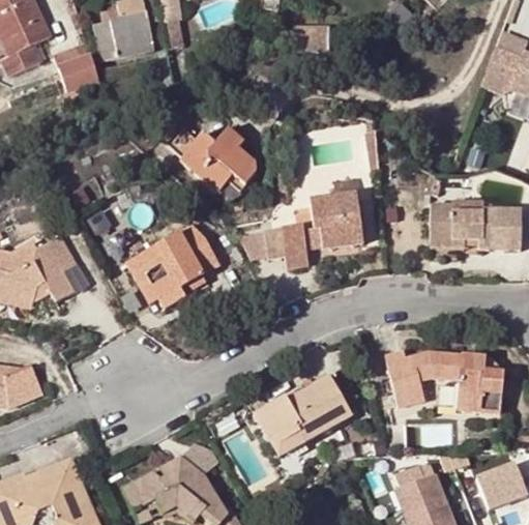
[(52,33),(36,0),(0,0),(0,34),(8,54),(2,57),(9,73),(42,56),(35,41),(52,33)]
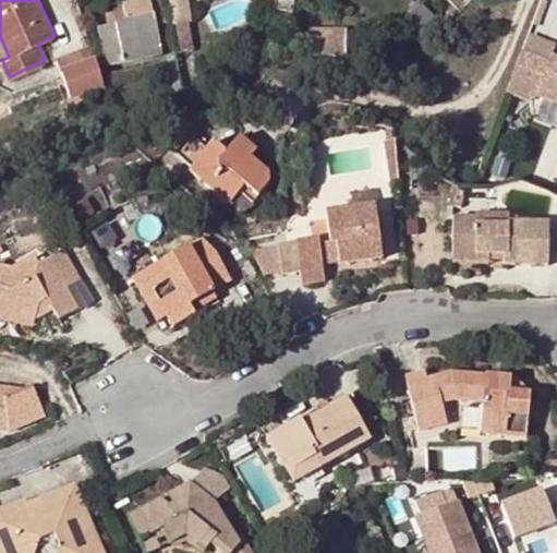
[(156,19),(150,0),(122,0),(124,5),(126,15),(109,21),(98,23),(108,60),(162,46),(156,19)]
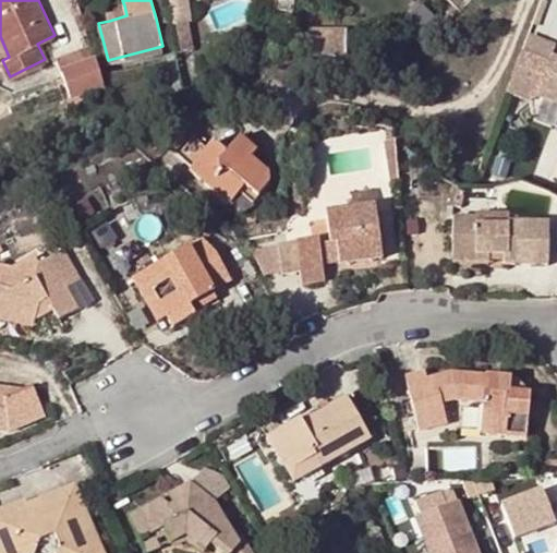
[(168,16),(164,0),(150,0),(156,19),(168,16)]
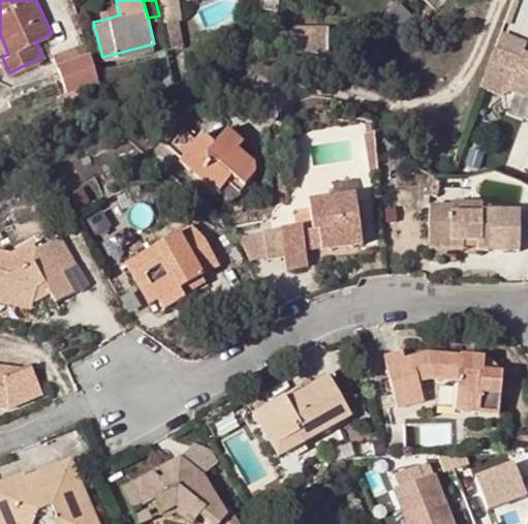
[(277,16),(279,0),(259,0),(259,4),(270,5),(269,14),(277,16)]
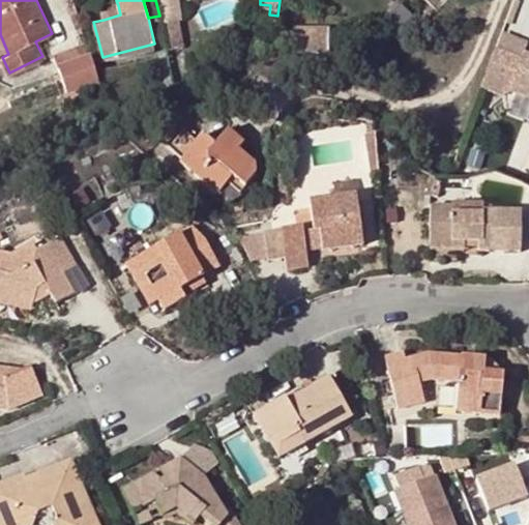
[(104,20),(120,15),(118,5),(100,9),(104,20)]
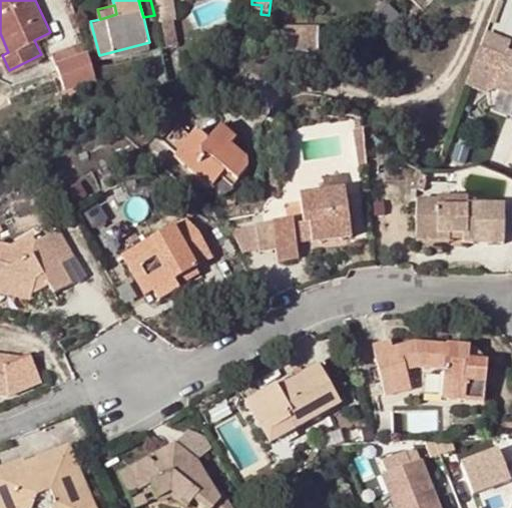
[(365,30),(377,40),(399,16),(387,5),(365,30)]
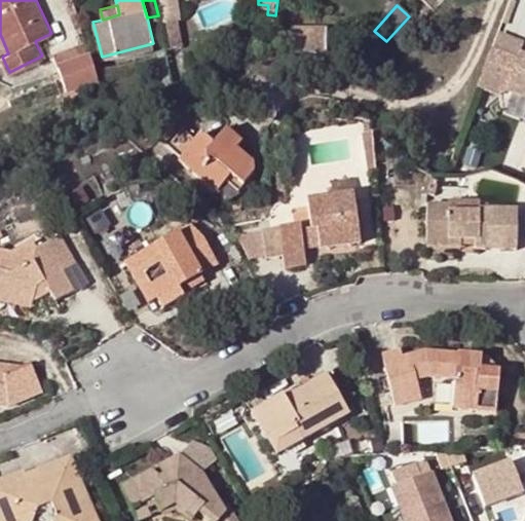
[(173,40),(183,38),(179,13),(167,15),(173,40)]
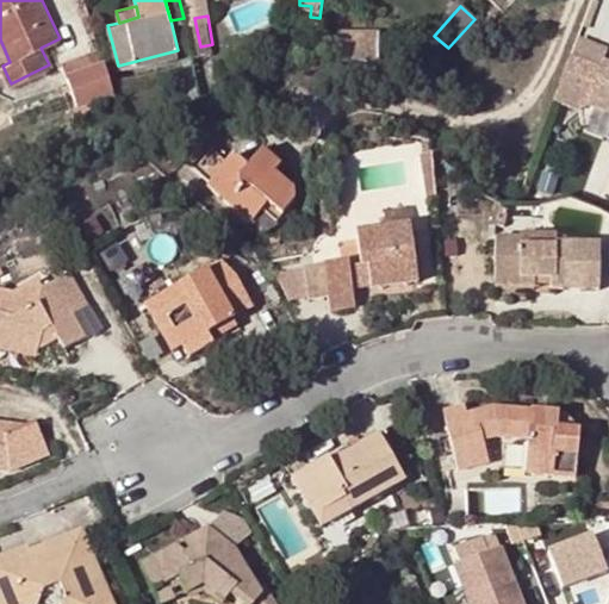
[(379,55),(379,25),(339,25),(339,54),(379,55)]
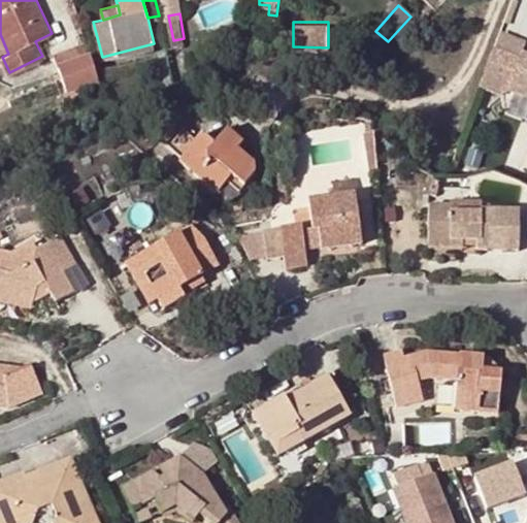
[(0,58),(2,57),(8,54),(0,34),(0,58)]
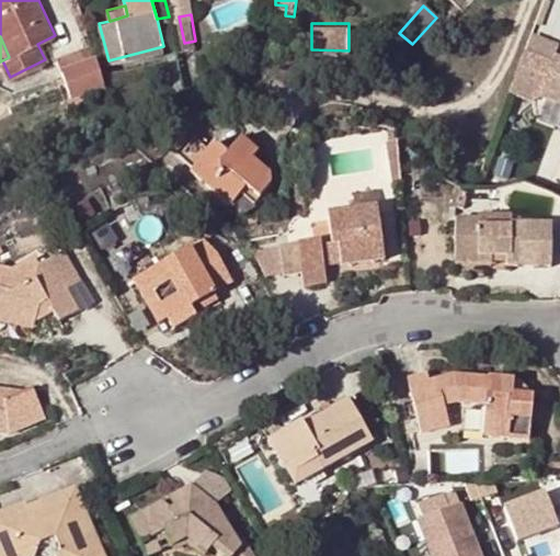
[(104,83),(91,42),(57,53),(70,93),(104,83)]
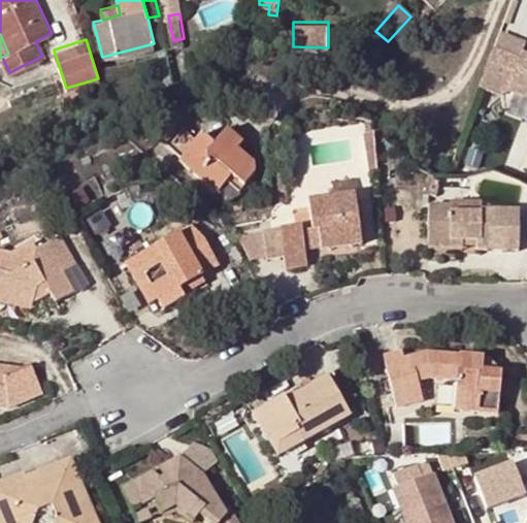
[(526,50),(524,50),(522,54),(495,44),(482,82),(504,90),(514,87),(526,91),(526,50)]
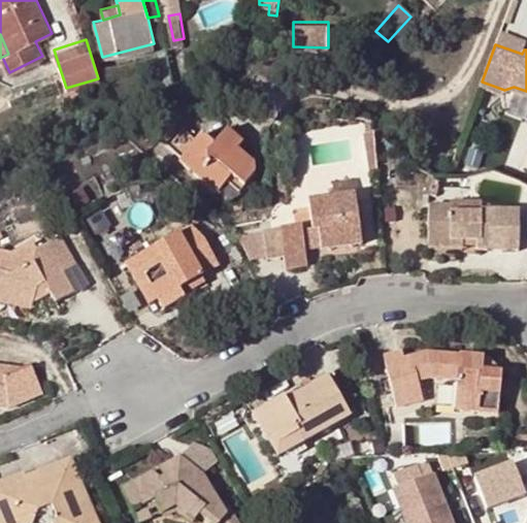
[(197,132),(185,123),(168,140),(182,152),(179,154),(216,186),(230,170),(242,181),(254,168),(254,158),(236,142),(242,136),(227,123),(212,138),(201,128),(197,132)]
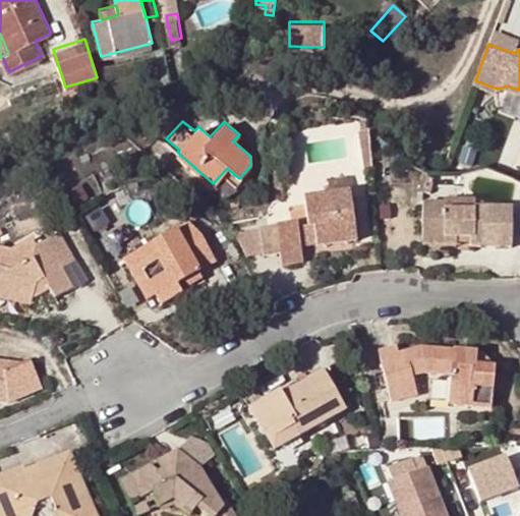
[(374,165),(371,128),(360,129),(366,166),(374,165)]
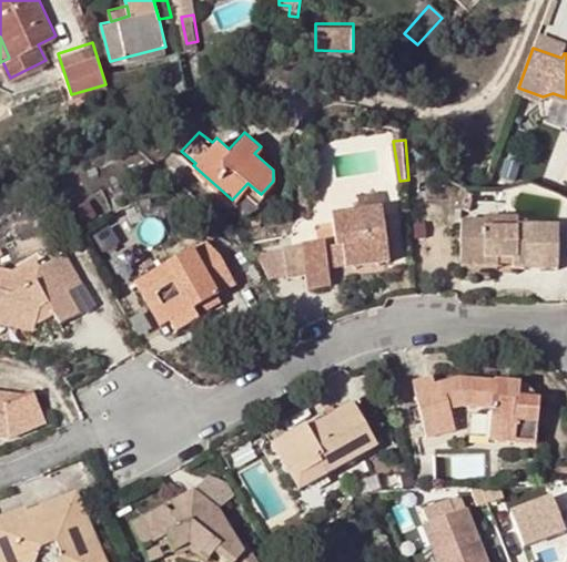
[(261,194),(247,183),(232,200),(240,206),(256,200),(261,194)]
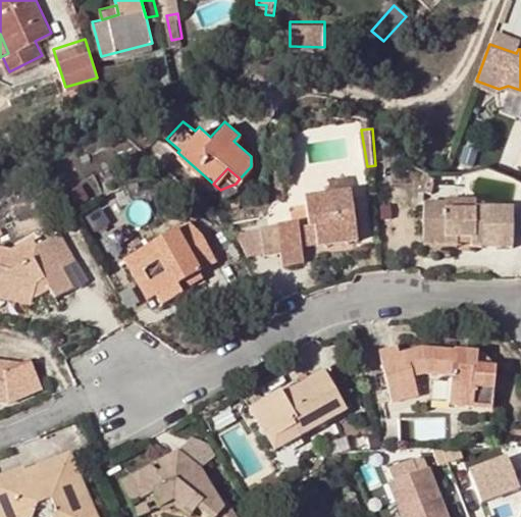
[(438,177),(429,175),(425,189),(434,192),(438,177)]
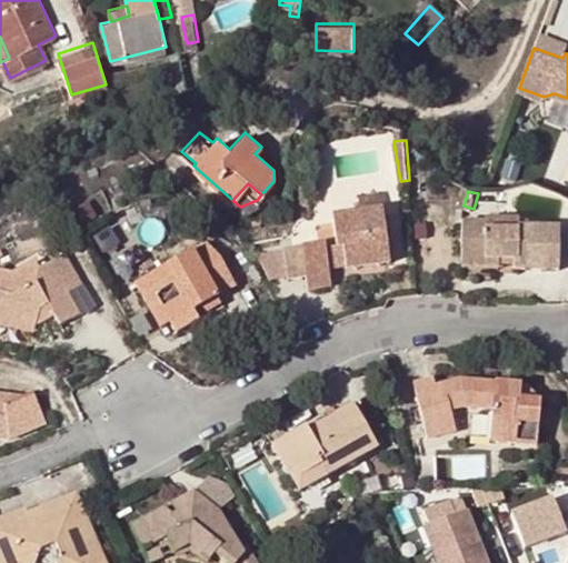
[(382,205),(332,212),(335,224),(337,243),(325,245),(324,241),(321,242),(285,247),(288,274),(305,272),(307,285),(330,282),(328,265),(346,263),(346,267),(390,260),(382,205)]
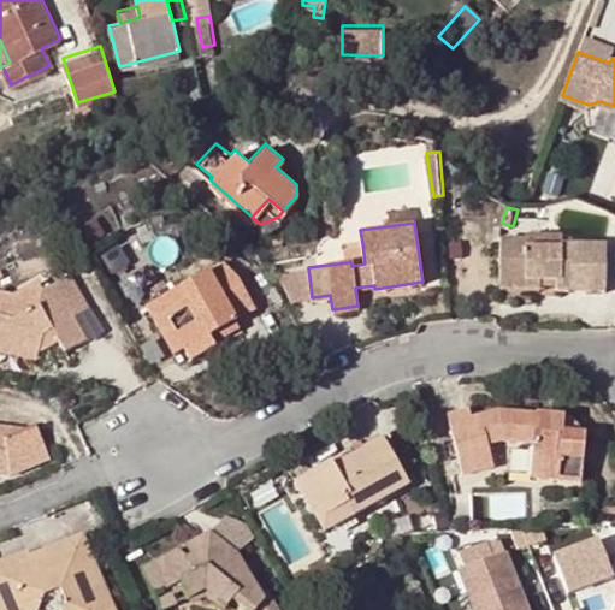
[(555,291),(604,291),(604,243),(561,242),(561,231),(522,231),(524,236),(500,235),(500,285),(539,285),(539,282),(555,282),(555,291)]
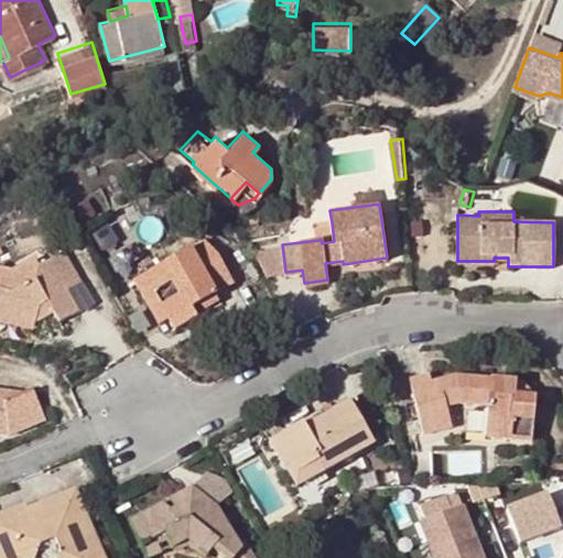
[(334,241),(332,222),(316,225),(318,240),(321,239),(322,243),(334,241)]
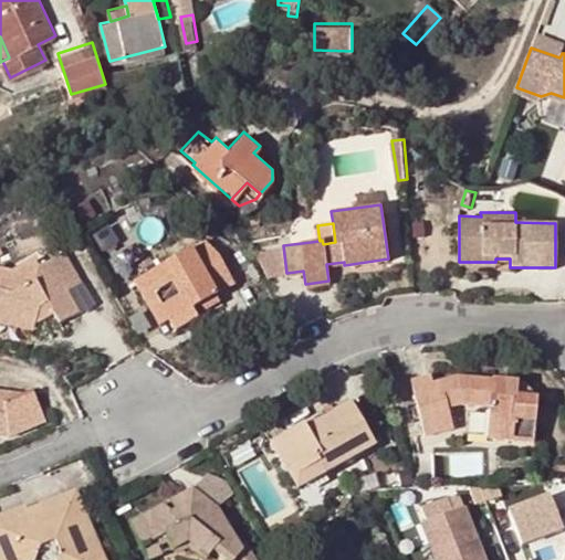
[(215,293),(232,283),(206,238),(132,280),(143,298),(152,293),(167,318),(174,329),(197,315),(191,305),(215,293)]
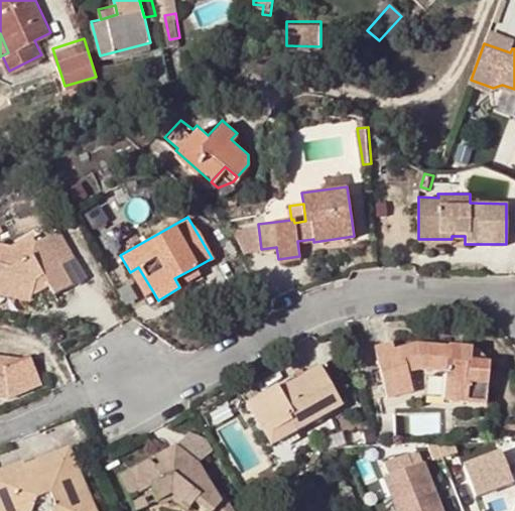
[(233,228),(245,251),(261,249),(258,224),(233,228)]
